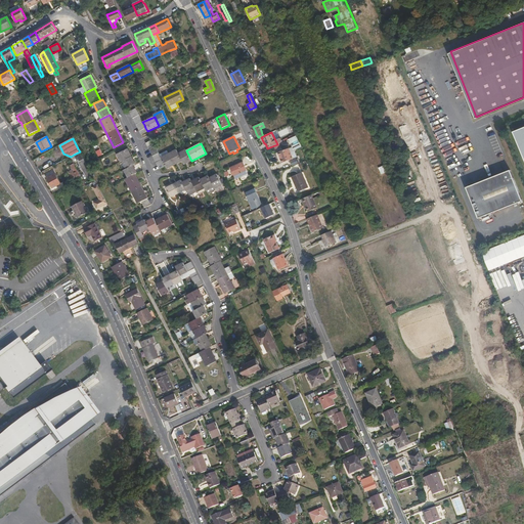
[(121,162),(123,161),(132,157),(128,148),(117,154),(121,162)]
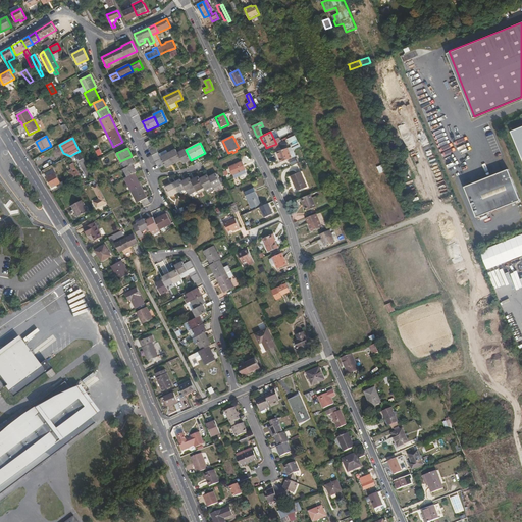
[(186,148),(177,152),(181,160),(184,164),(192,160),(191,160),(186,150),(186,148)]
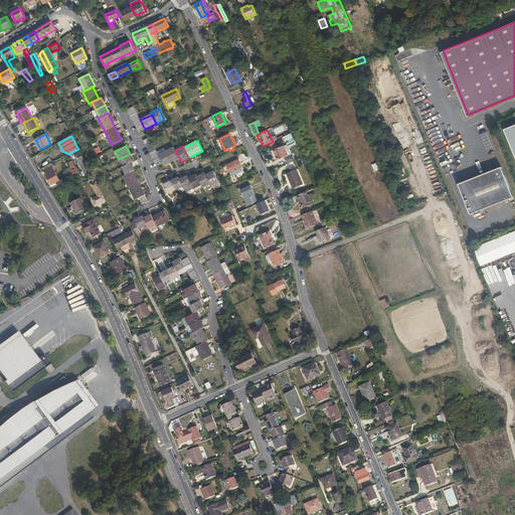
[(285,146),(274,150),(278,160),(288,156),(285,146)]
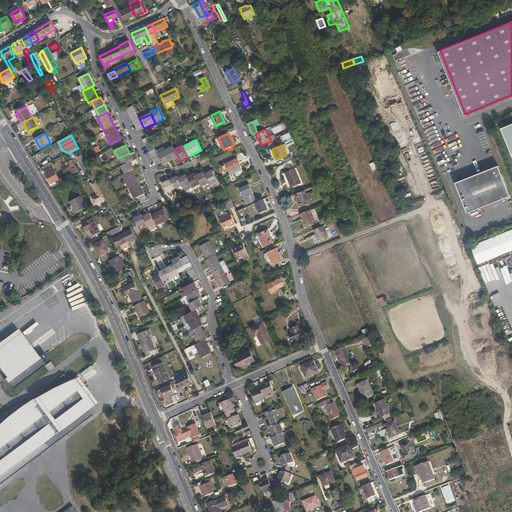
[(158,154),(158,156),(160,159),(162,162),(163,164),(178,157),(174,149),(173,146),(165,150),(158,154)]
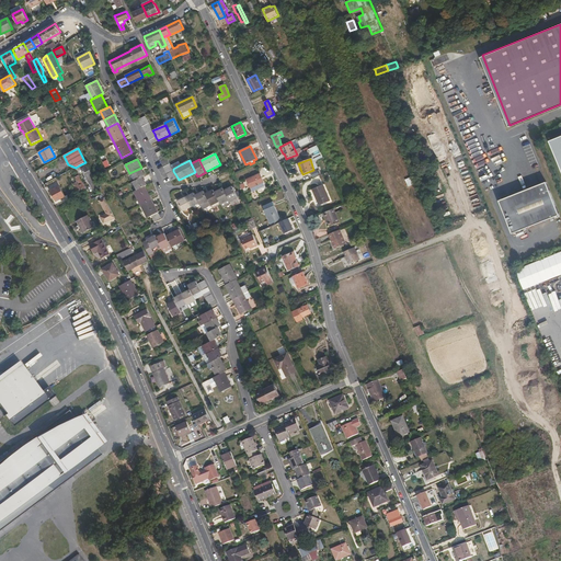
[(83,174),(90,170),(86,162),(79,165),(83,174)]
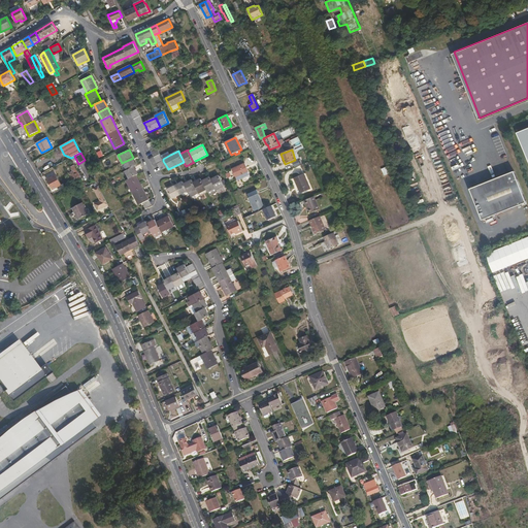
[(303,164),(306,163),(310,161),(307,155),(301,158),(302,161),(303,164)]
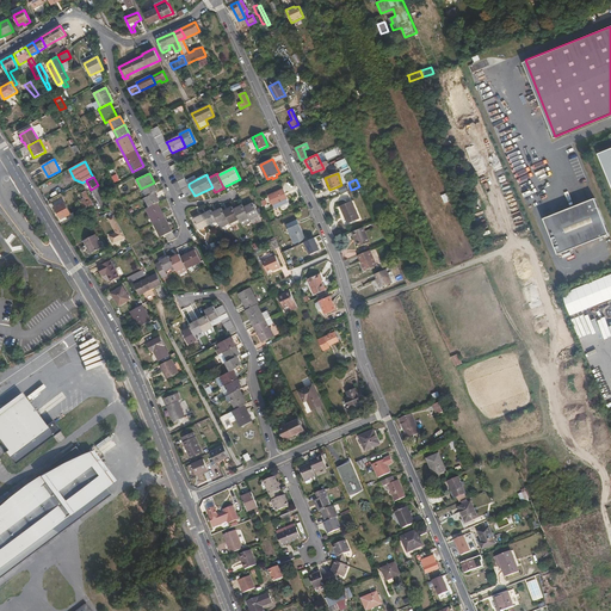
[(143,187),(148,197),(155,192),(159,191),(154,183),(143,187)]
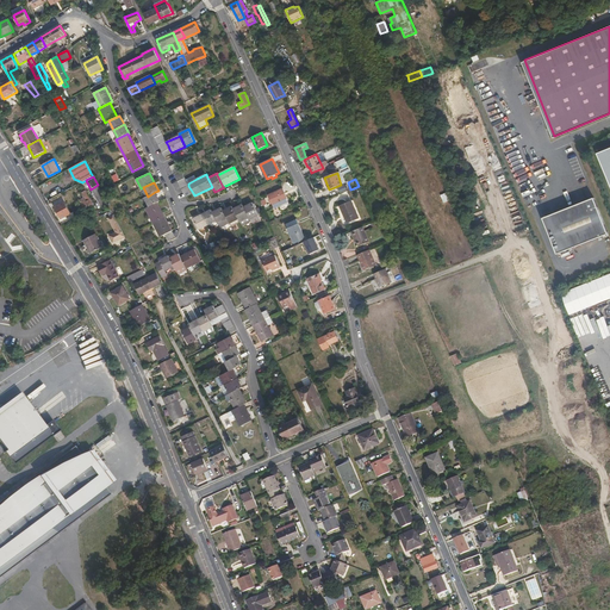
[(109,205),(100,191),(98,185),(91,190),(101,209),(109,205)]
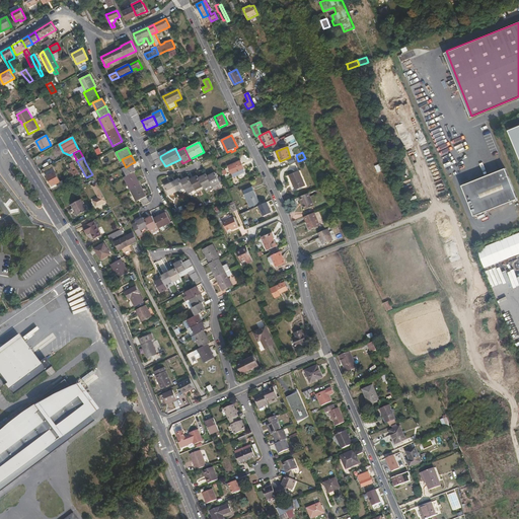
[(81,186),(85,184),(84,183),(73,161),(70,163),(77,177),(81,186)]
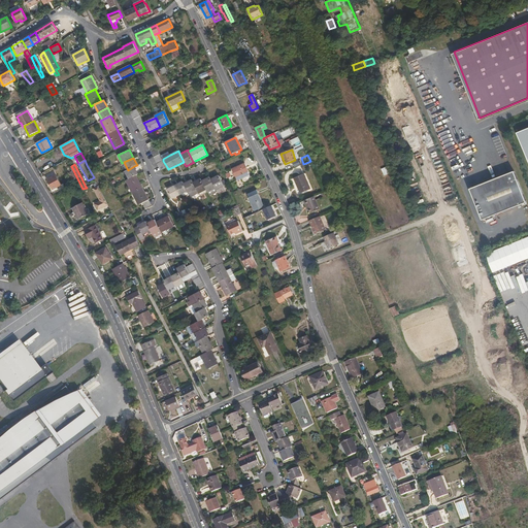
[(244,164),(233,169),(238,180),(250,175),(244,164)]
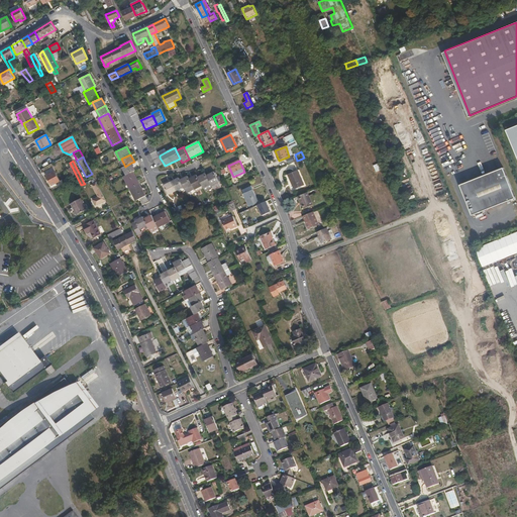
[(69,163),(65,166),(72,178),(76,176),(75,175),(69,163)]
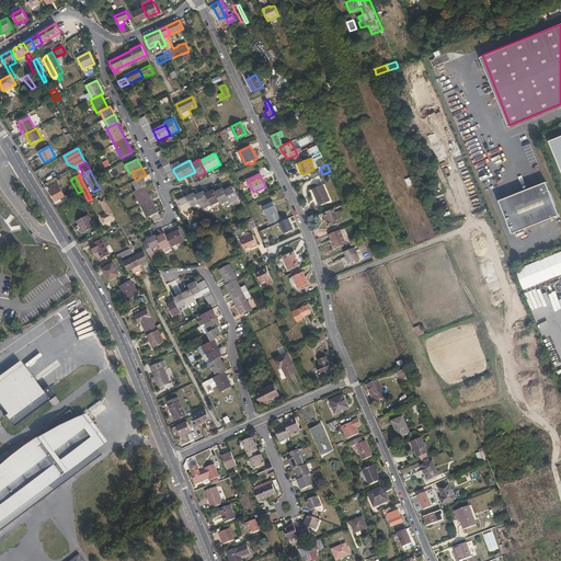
[(133,182),(137,190),(145,186),(147,185),(142,176),(136,181),(133,182)]
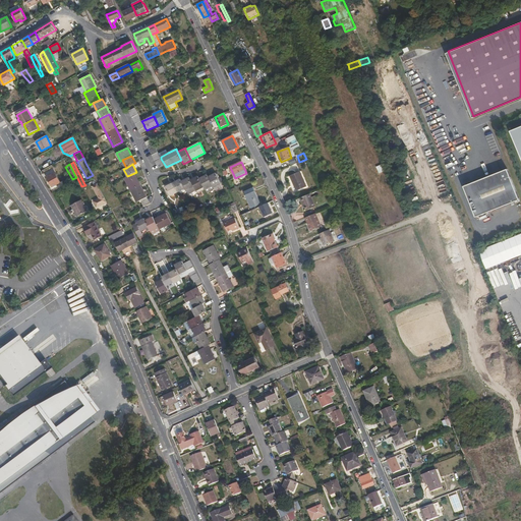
[(508,168),(464,184),(476,217),(520,199),(508,168)]
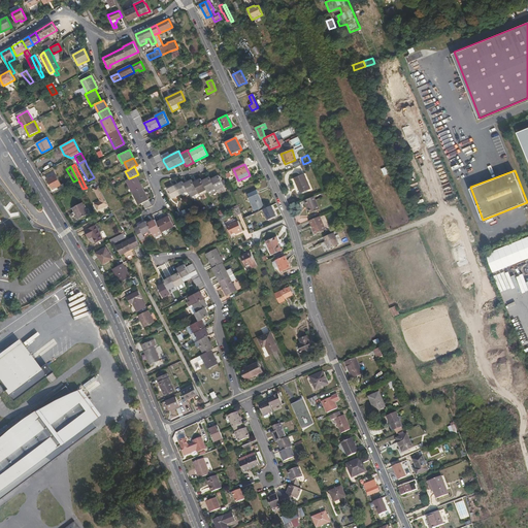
[(304,173),(294,178),(297,186),(298,186),(301,193),(311,189),(304,173)]
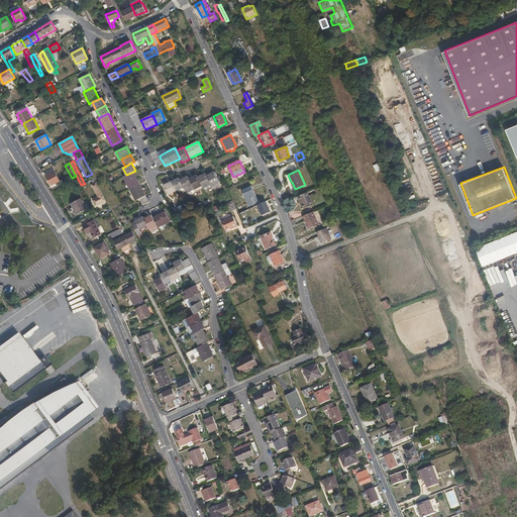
[(55,171),(46,176),(52,186),(61,181),(55,171)]
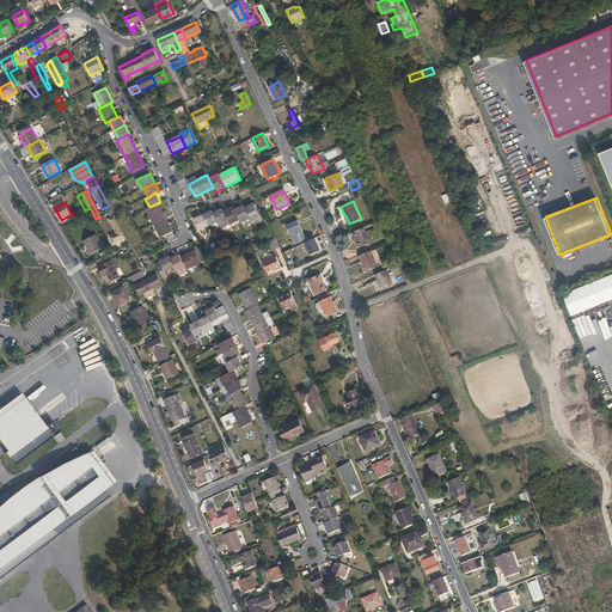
[(161,238),(165,236),(172,232),(158,203),(150,207),(146,209),(161,238)]
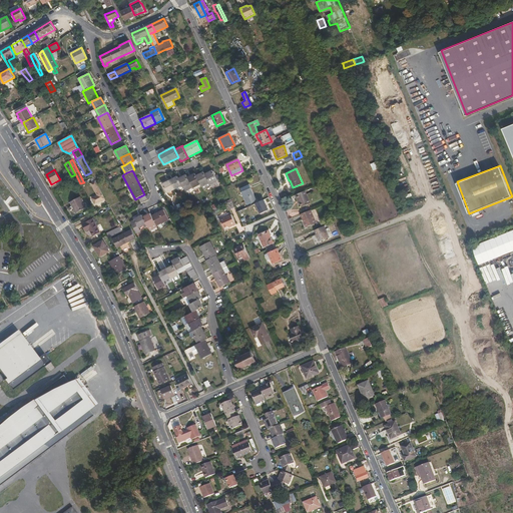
[(212,170),(205,174),(210,184),(211,184),(213,188),(219,185),(217,181),(218,180),(212,170)]
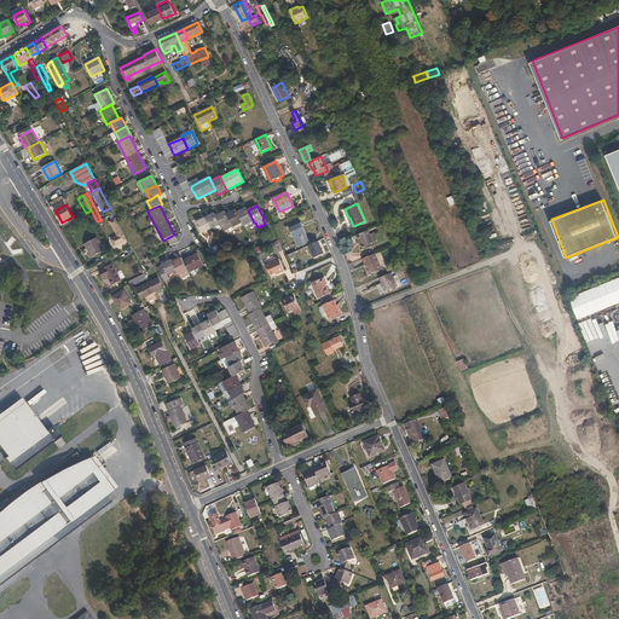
[(247,207),(237,212),(239,217),(242,223),(244,225),(247,230),(255,225),(254,223),(248,210),(247,207)]
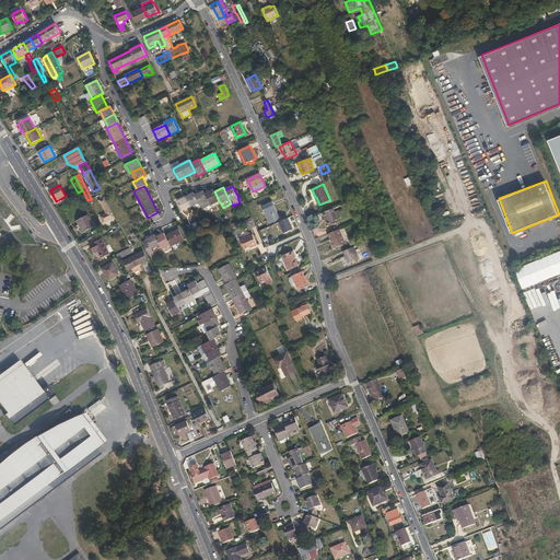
[(217,196),(214,191),(213,189),(205,194),(207,196),(209,200),(211,205),(219,201),(217,196)]
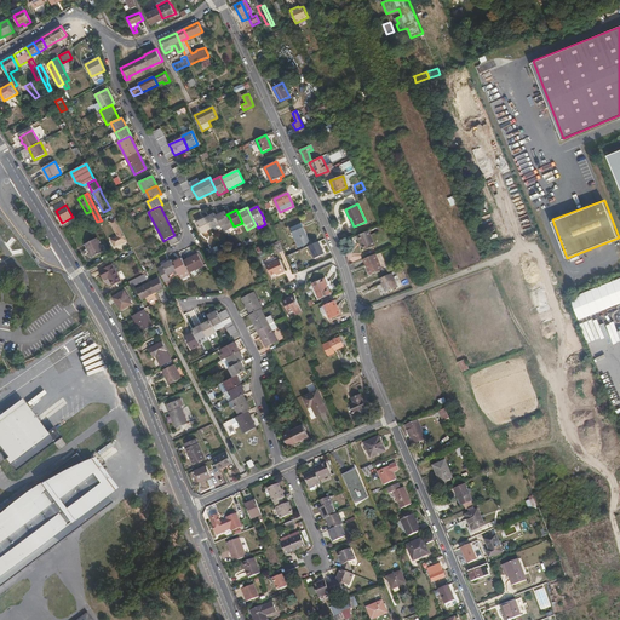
[(229,217),(227,214),(225,211),(217,216),(220,224),(222,227),(231,222),(229,217)]
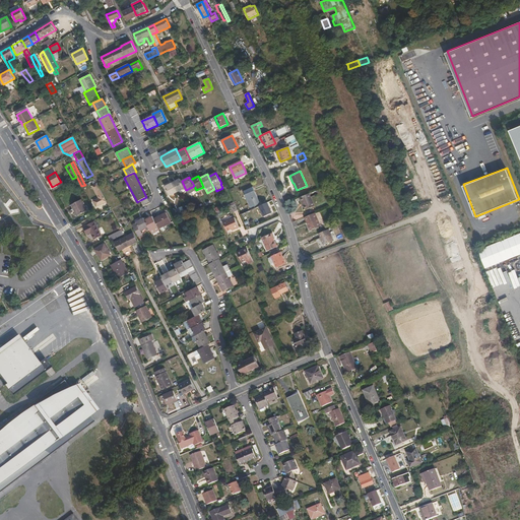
[(185,188),(182,181),(180,179),(165,187),(170,195),(185,188)]
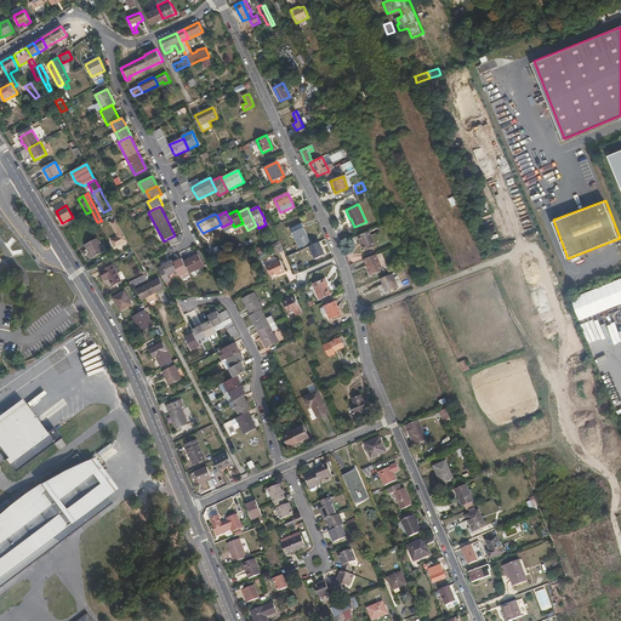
[(125,235),(115,218),(112,221),(110,222),(118,237),(112,240),(115,246),(127,240),(125,235)]
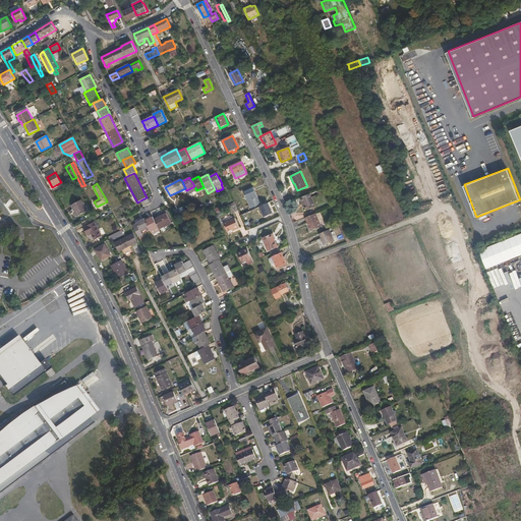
[(253,187),(244,191),(251,208),(261,205),(253,187)]
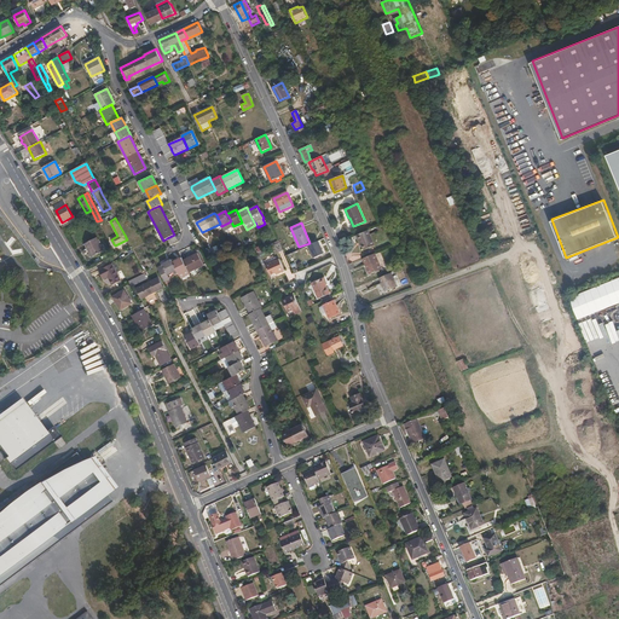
[(369,230),(356,236),(359,243),(360,242),(362,244),(364,250),(375,246),(369,230)]
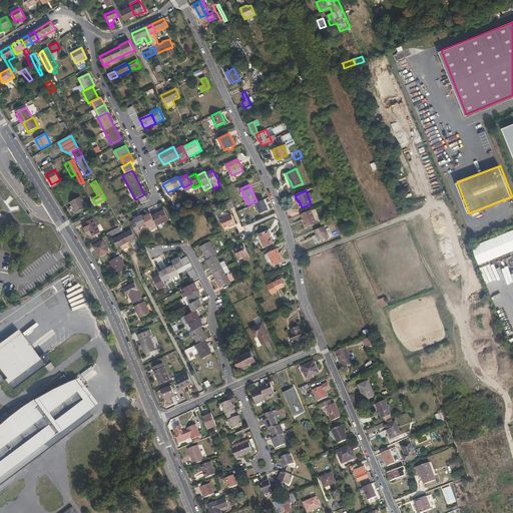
[(80,196),(70,201),(76,212),(86,208),(80,196)]
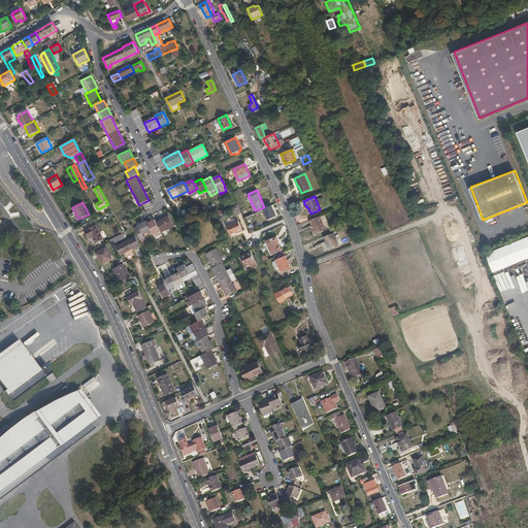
[(168,216),(156,222),(161,230),(162,232),(173,226),(168,216)]
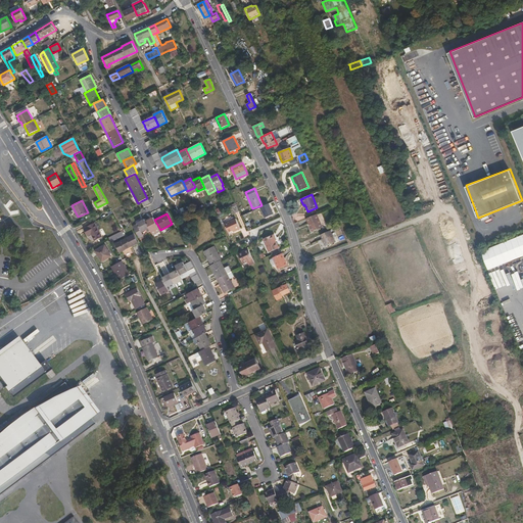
[(318,214),(306,219),(312,232),(323,228),(318,214)]
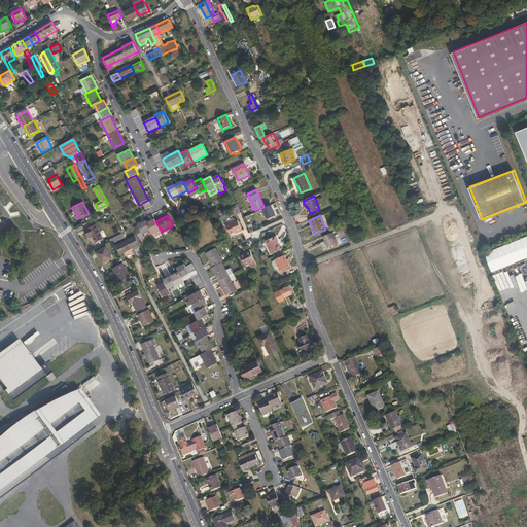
[(154,219),(146,223),(150,231),(152,234),(161,230),(155,221),(154,219)]
